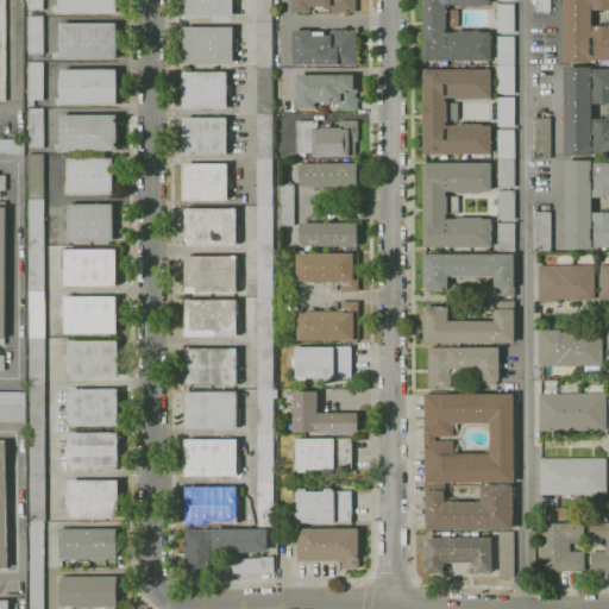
[(44,0),(44,10),(29,10),(29,0),(44,0)]
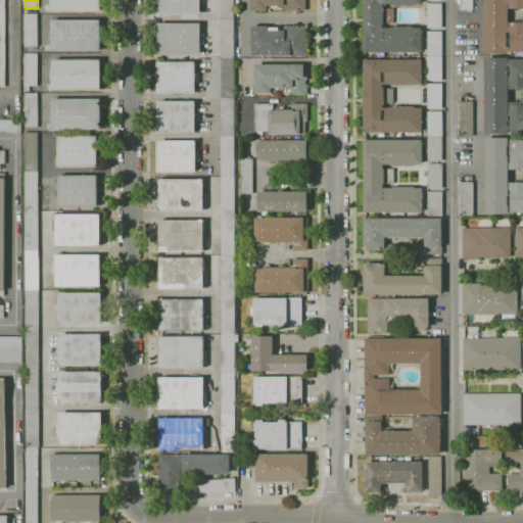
[(101,0),(101,11),(52,12),(52,10),(45,10),(45,5),(52,5),(51,0),(101,0)]
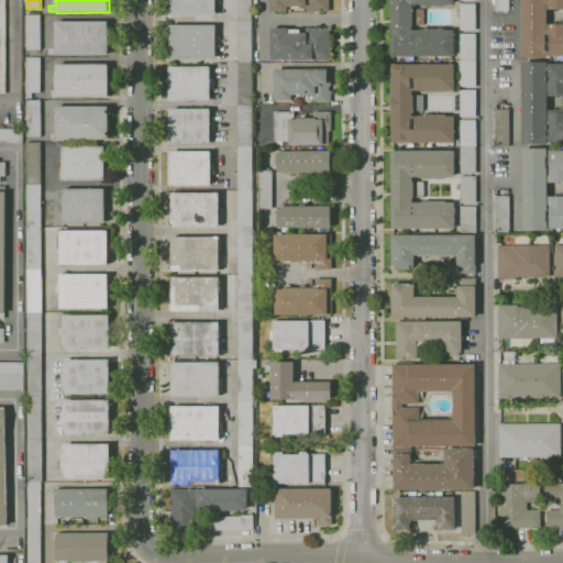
[(216,15),(169,15),(169,0),(219,0),(219,3),(216,3),(216,15)]
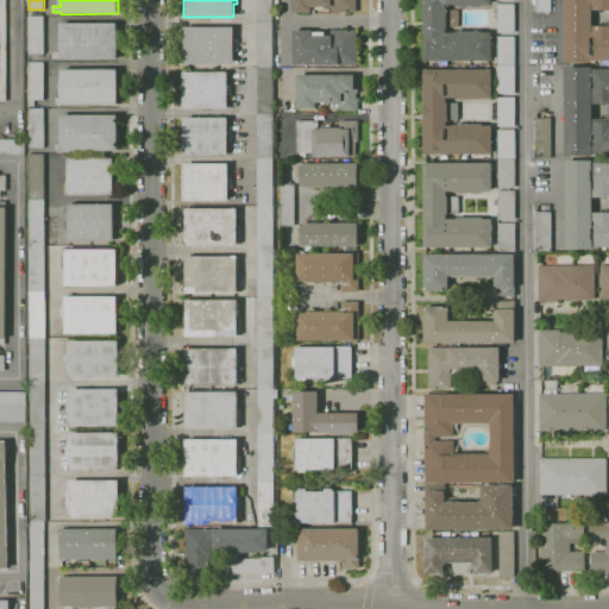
[(272,0),(275,527),(259,527),(257,0),(272,0)]
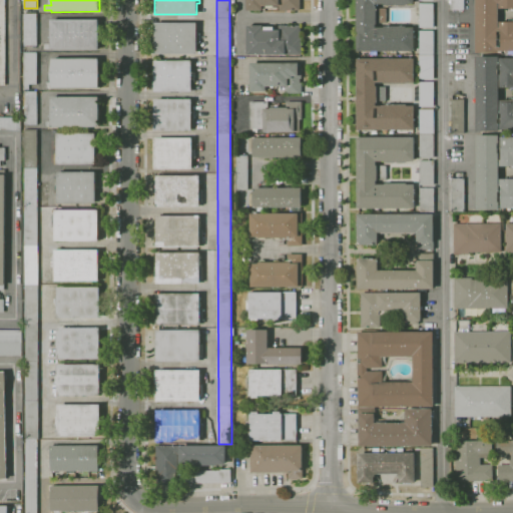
[(301,0),(301,10),(279,10),(279,6),(274,6),(274,9),(265,9),(265,6),(264,6),(264,11),(247,11),(247,0),(301,0)]
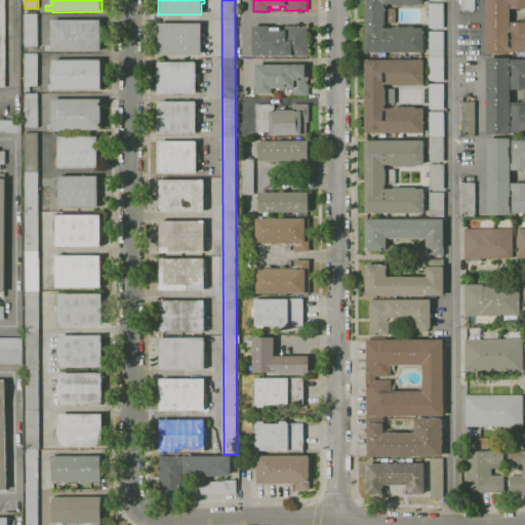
[(414,52),(414,56),(406,56),(406,52),(365,52),(365,0),(425,0),(425,4),(416,4),(416,5),(394,5),(394,4),(385,4),(385,7),(386,7),(386,8),(396,8),(396,23),(386,23),(386,26),(385,26),(385,28),(394,28),(394,27),(416,27),(416,28),(425,28),(425,52),(414,52)]
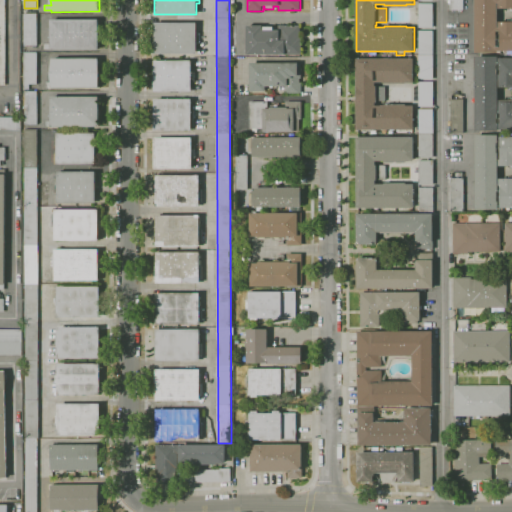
[(463,0),(463,10),(450,10),(450,0),(463,0)]
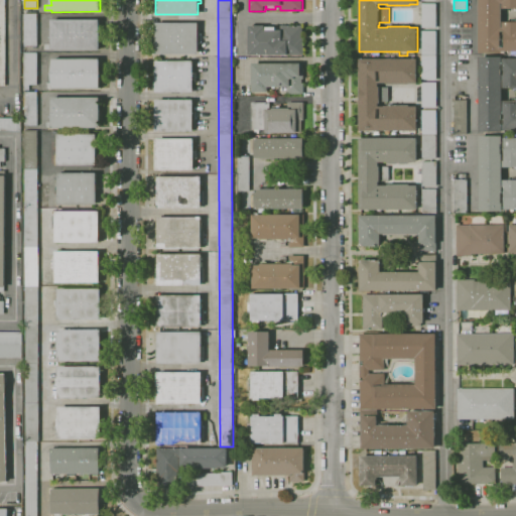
[(502,53),(479,53),(479,0),(515,0),(515,51),(502,51),(502,53)]
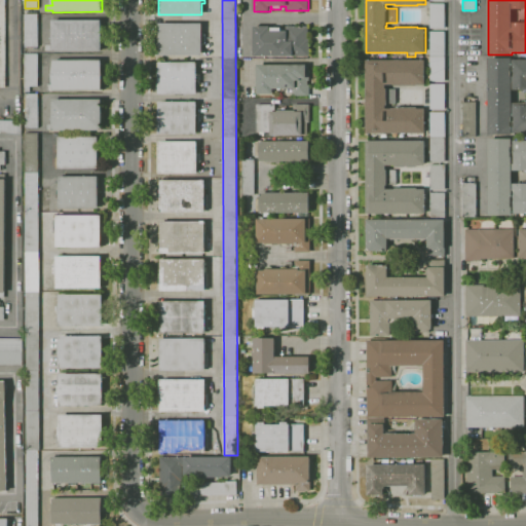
[(429,28),(429,4),(445,4),(445,28),(429,28)]
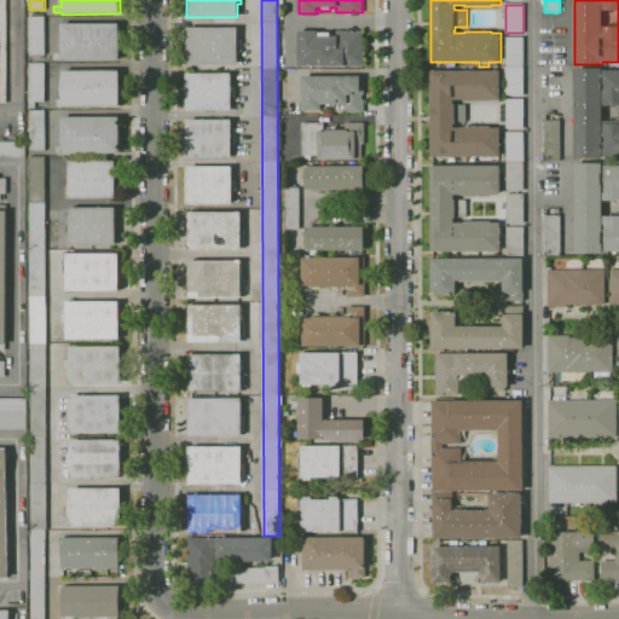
[(45,55),(29,55),(29,17),(45,17),(45,55)]
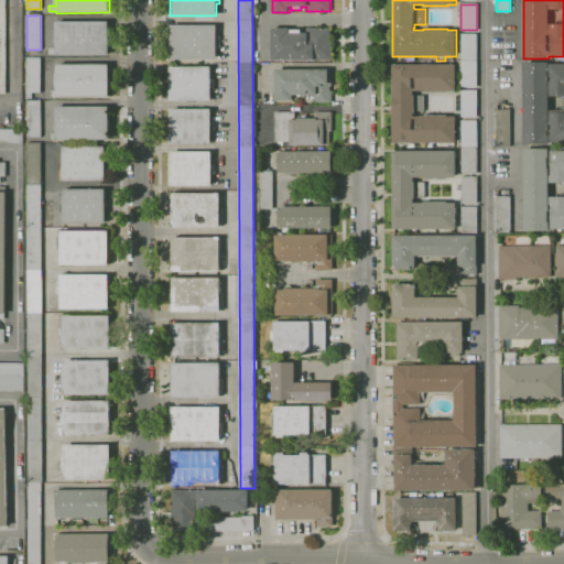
[(109,54),(56,55),(56,54),(50,54),(50,49),(56,49),(56,22),(109,21),(109,54)]
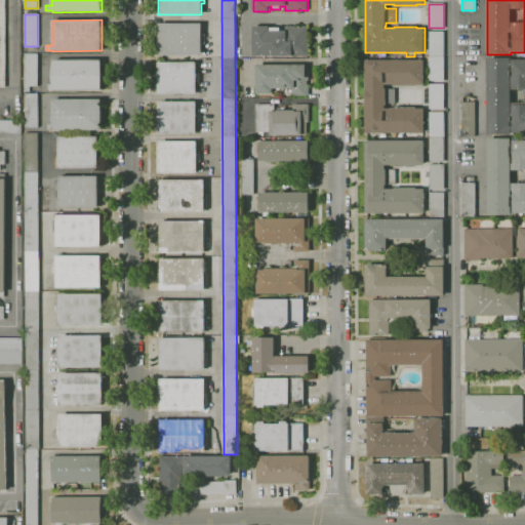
[(202,55),(159,55),(159,24),(202,24),(202,36),(205,36),(205,43),(202,43),(202,55)]
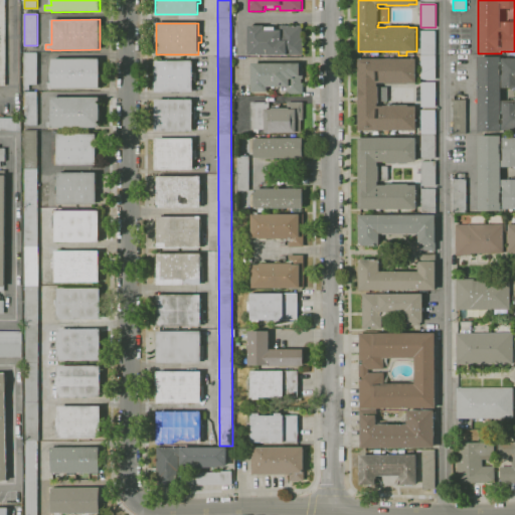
[(304,54),(248,55),(248,26),(265,26),(265,30),(266,30),(266,27),(276,27),(276,30),(281,30),(280,26),(303,25),(304,54)]
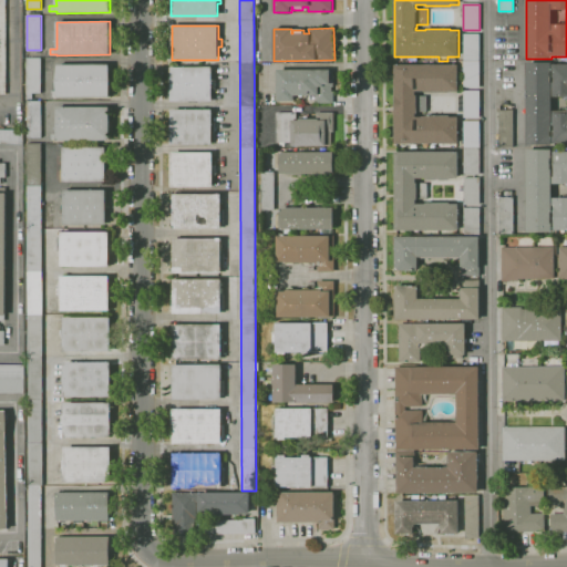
[(464,33),(480,33),(480,89),(461,89),(461,81),(464,81),(464,72),(461,72),(461,61),(464,61),(464,33)]
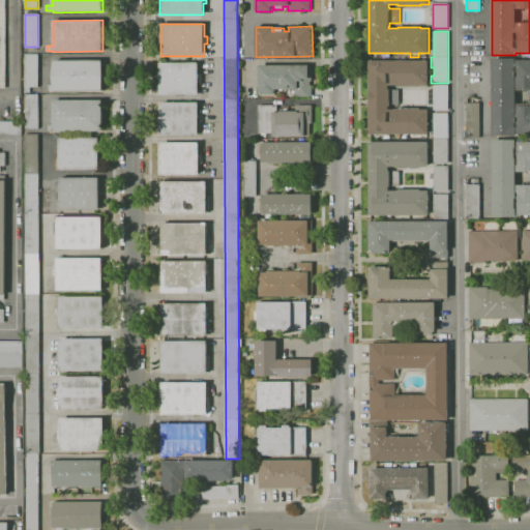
[(30,93),(24,93),(25,54),(39,55),(38,88),(30,87),(30,93)]
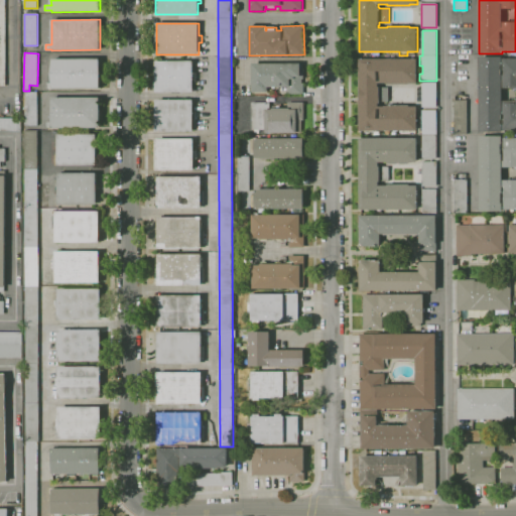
[(502,132),(480,132),(480,56),(502,56),(502,59),(503,59),(503,58),(515,58),(515,130),(503,130),(503,129),(502,129),(502,132)]
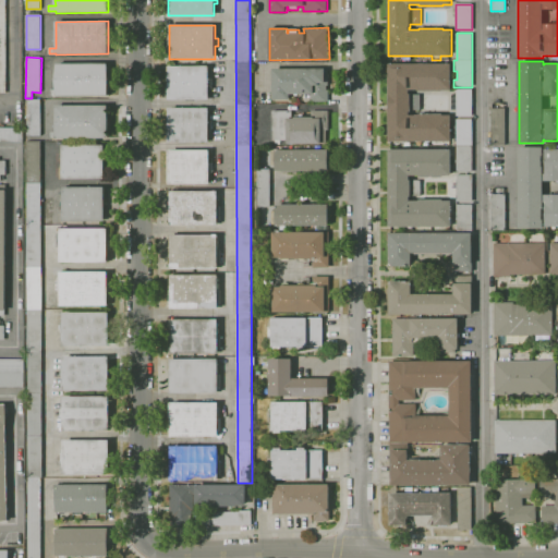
[(108,96),(57,97),(57,95),(51,96),(51,91),(57,91),(57,63),(108,63),(108,96)]
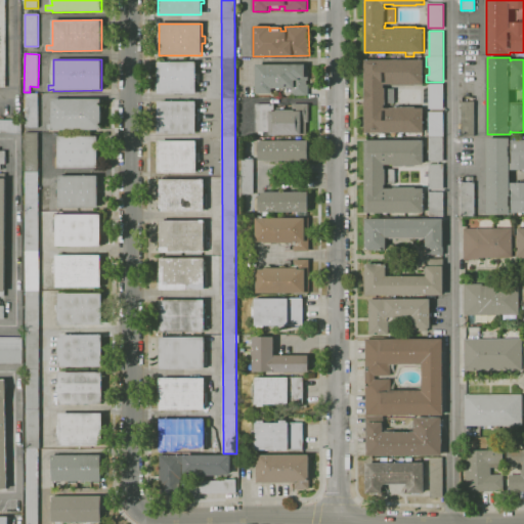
[(365,133),(364,59),(424,59),(424,84),(416,84),(416,85),(393,86),(393,84),(384,84),(384,88),(385,88),(385,89),(395,89),(395,103),(385,103),(386,105),(384,105),(384,110),(393,108),(393,107),(416,106),(416,108),(424,108),(424,132),(365,133)]
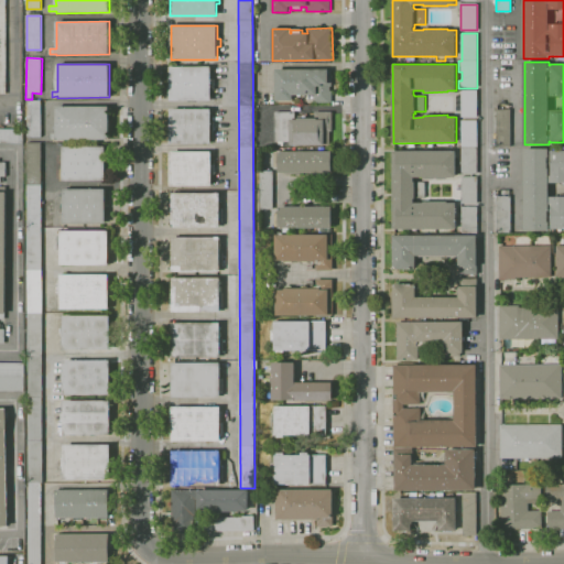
[(212,100),(171,100),(170,66),(212,66),(212,79),(214,79),(214,87),(212,87),(212,100)]
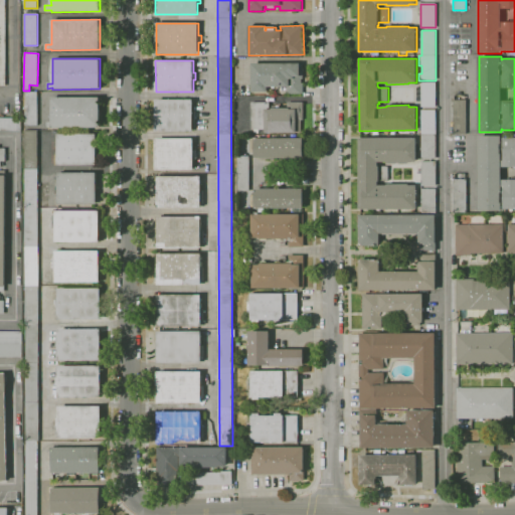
[(303,94),(287,95),(287,87),(268,87),(268,92),(251,93),(251,63),(301,63),(301,76),(302,76),(302,82),(303,82),(303,94)]
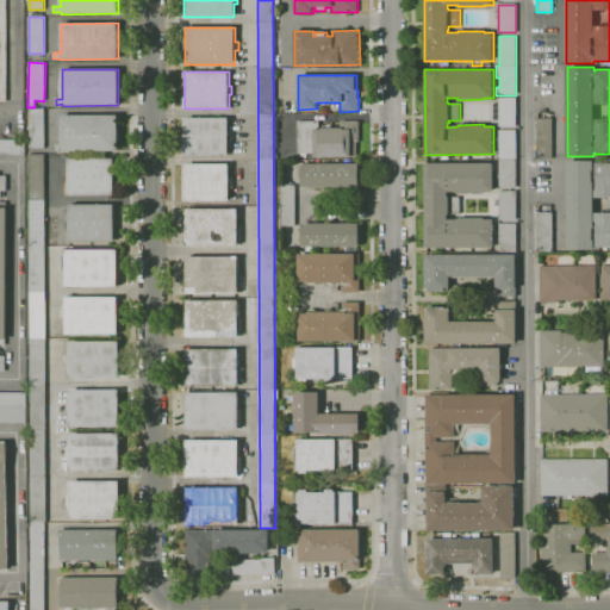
[(499,128),(499,98),(516,98),(516,128),(499,128)]
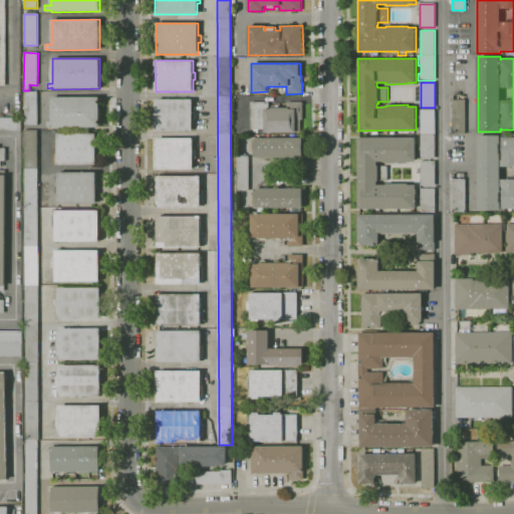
[(38,124),(25,124),(24,92),(37,91),(38,124)]
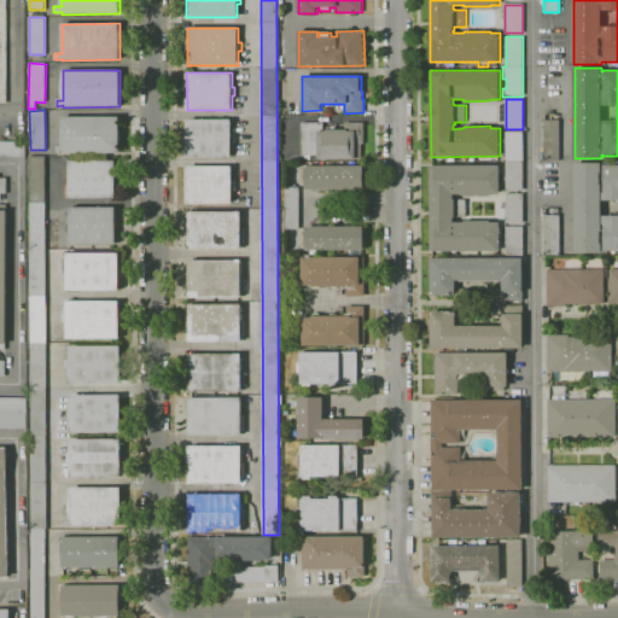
[(120,153),(62,153),(62,152),(57,152),(57,146),(62,146),(62,117),(120,117),(120,153)]
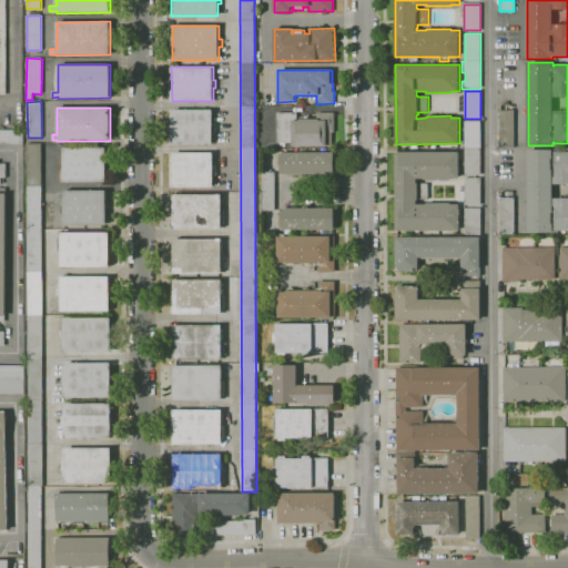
[(213,144),(172,144),(172,110),(212,110),(213,123),(215,123),(216,131),(213,131),(213,144)]
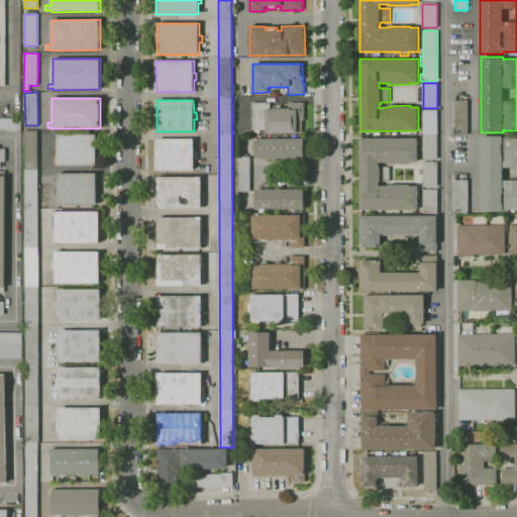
[(469,134),(454,134),(455,101),(469,101),(469,134)]
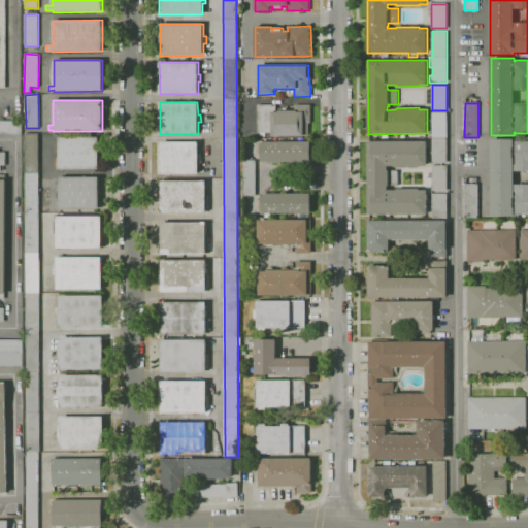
[(271,136),(271,132),(258,132),(258,105),(276,105),(276,112),(278,112),(278,110),(283,110),(283,108),(287,108),(287,110),(294,110),(294,104),(310,104),(310,123),(308,123),(308,136),(271,136)]
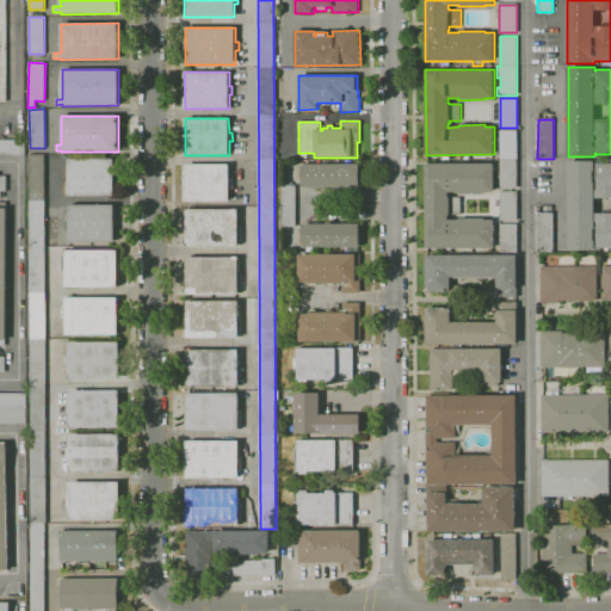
[(500,130),(516,130),(517,189),(500,189),(500,130)]
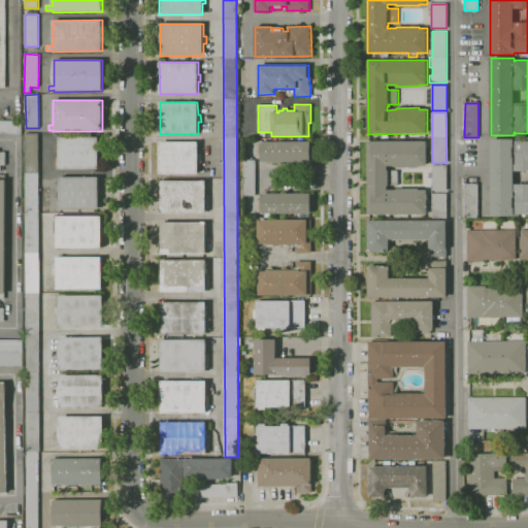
[(22,134),(0,134),(0,121),(22,122),(22,134)]
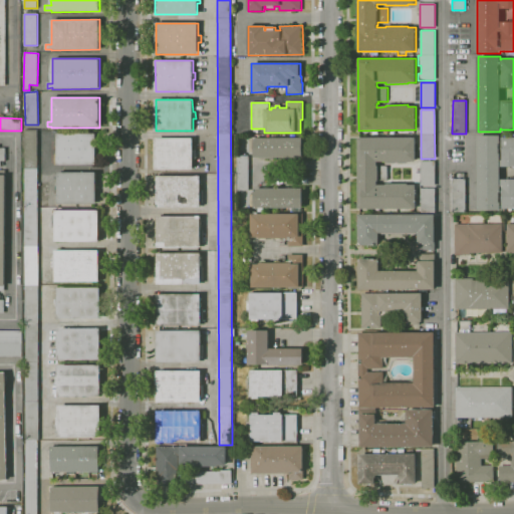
[(37,513),(25,513),(24,131),(37,131),(39,440),(37,440),(37,513)]
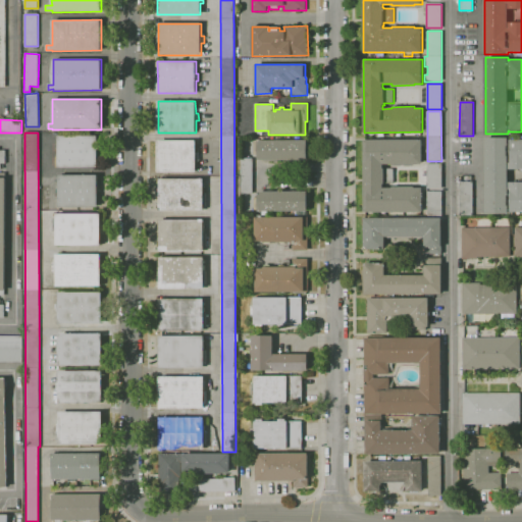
[(58,168),(56,168),(56,157),(58,157),(58,136),(98,136),(98,167),(58,167),(58,168)]
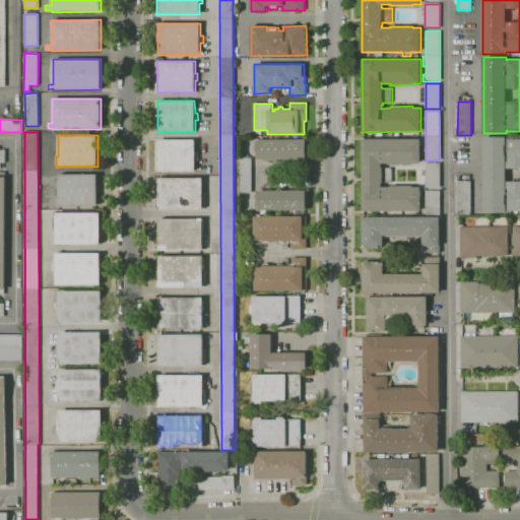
[(507,213),(483,213),(482,137),(506,137),(506,141),(508,141),(508,139),(519,139),(519,211),(509,211),(509,210),(507,210),(507,213)]
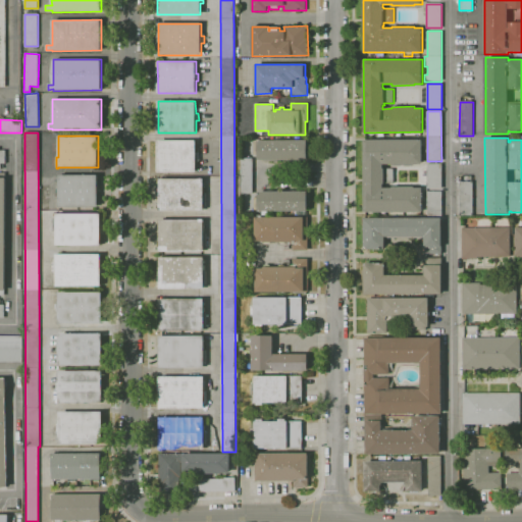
[(307,160),(258,160),(258,155),(254,155),(254,142),(258,142),(258,140),(307,140),(307,160)]
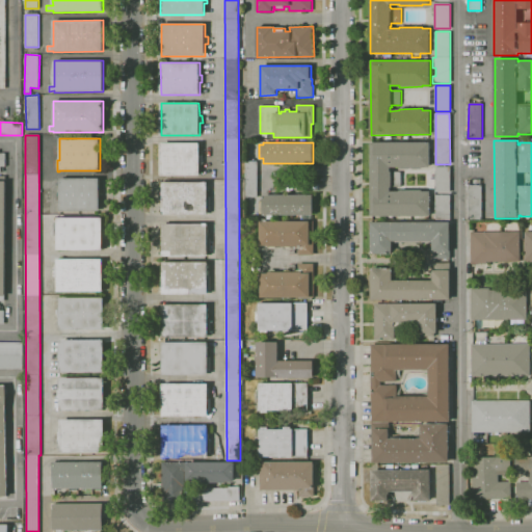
[(200,176),(161,175),(161,143),(200,143),(200,155),(203,155),(203,162),(200,162),(200,176)]
